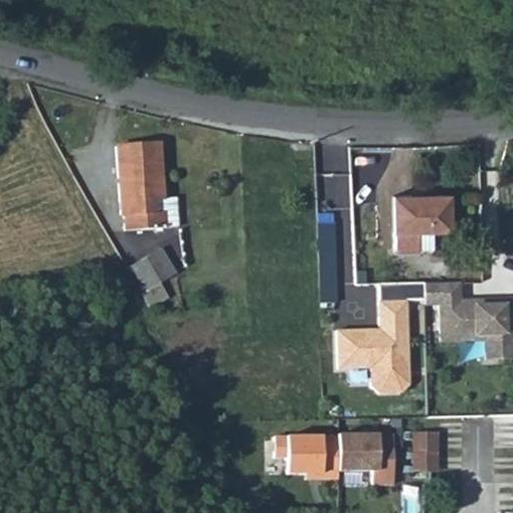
[(128,229),(165,226),(164,212),(156,212),(154,199),(166,198),(161,142),(117,145),(122,214),(126,214),(128,229)]
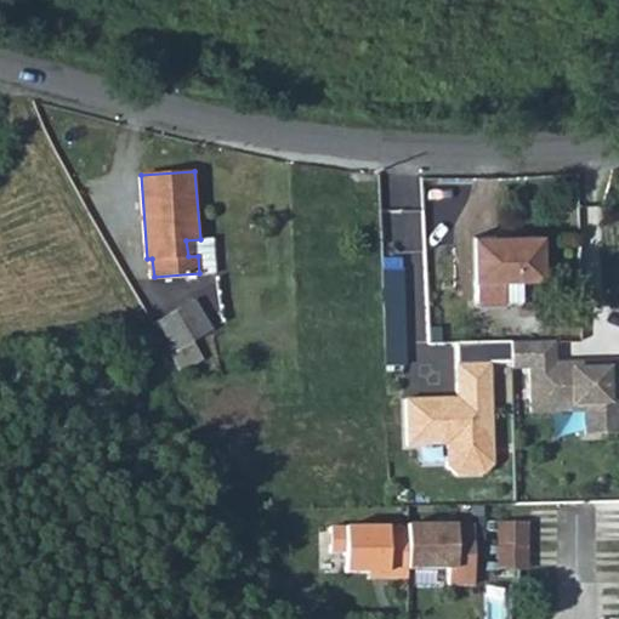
[(544,274),(543,233),(477,234),(480,297),(523,297),(523,276),(544,274)]
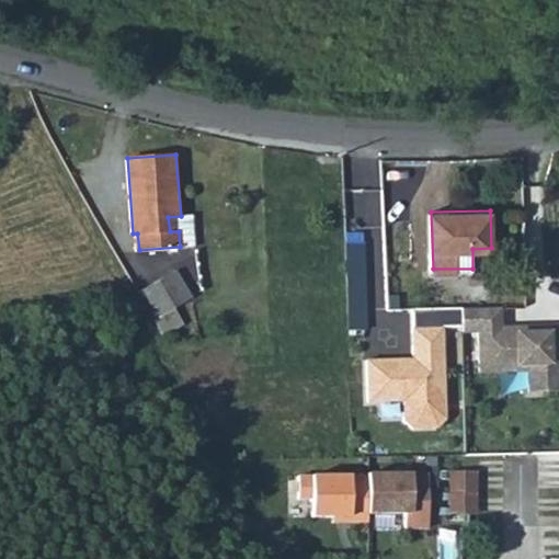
[(179,231),(180,247),(196,246),(193,215),(181,216),(168,217),(170,231),(179,231)]
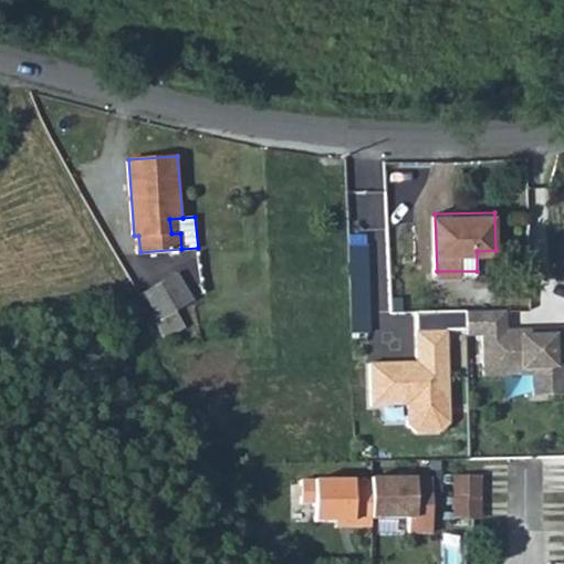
[(366,232),(350,233),(354,331),(371,330),(366,232)]
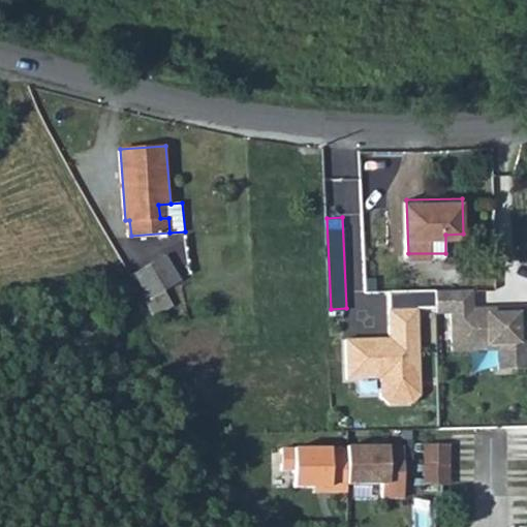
[(151,298),(147,300),(156,314),(176,303),(166,288),(182,279),(167,253),(135,272),(151,298)]
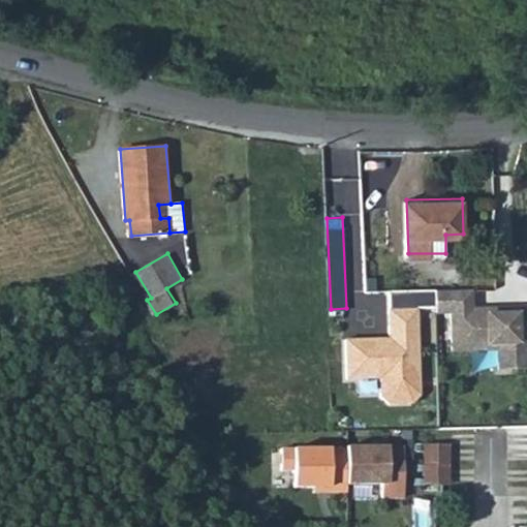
[(472,289),(437,290),(438,310),(454,310),(455,348),(499,347),(500,368),(526,366),(526,307),(512,307),(513,311),(489,312),(489,307),(473,308),(472,289)]
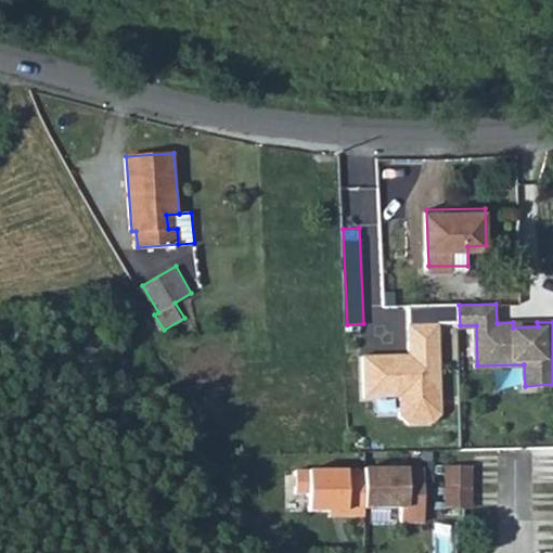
[(441,322),(409,323),(410,359),(402,359),(401,354),(364,355),(367,397),(399,396),(399,416),(409,426),(432,425),(440,415),(444,415),(441,322)]
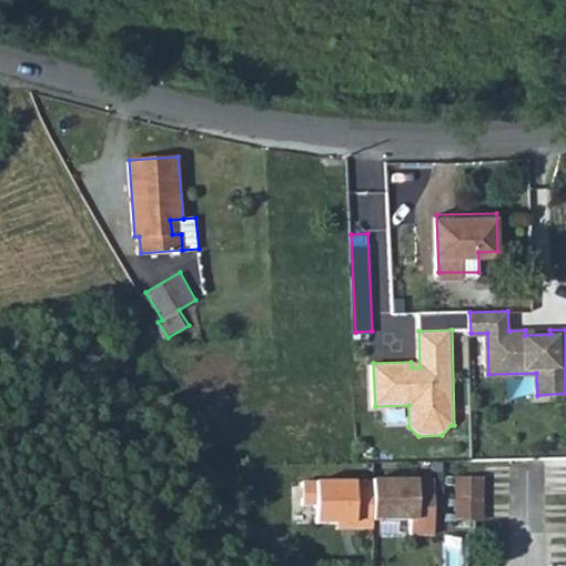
[(485,476),(458,476),(458,519),(485,519),(485,476)]
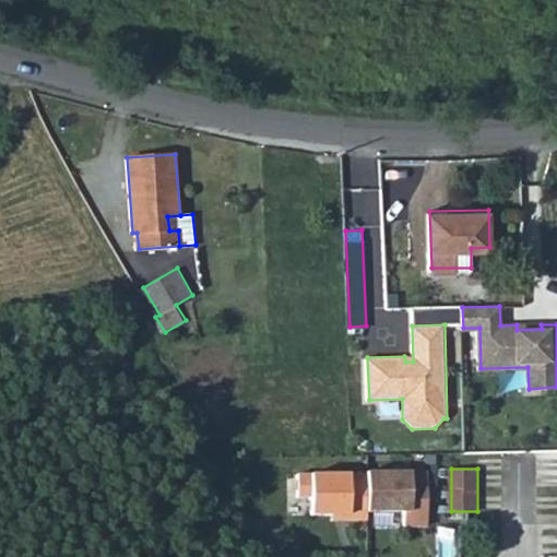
[(366,474),(297,474),(297,497),(310,497),(310,514),(347,516),(347,520),(366,520),(366,512),(366,474)]
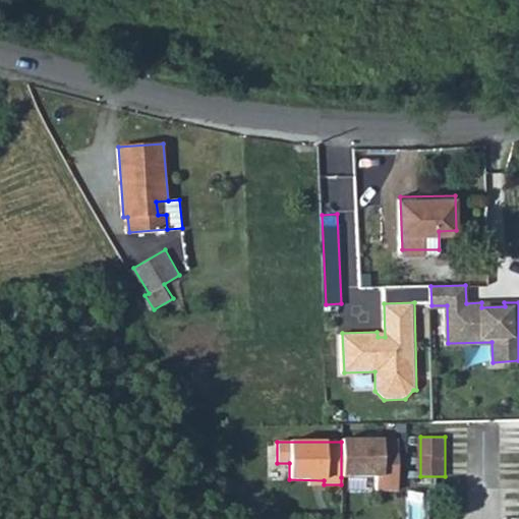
[(397,442),(341,442),(341,477),(378,477),(378,491),(397,491),(397,442)]
